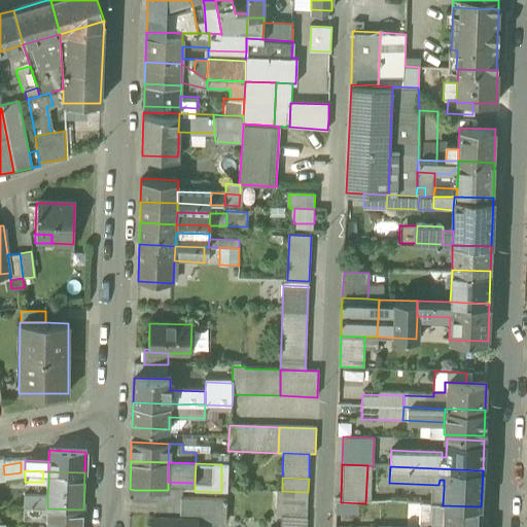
[(159,501),(181,502),(181,498),(181,490),(168,489),(168,490),(159,490),(159,501)]
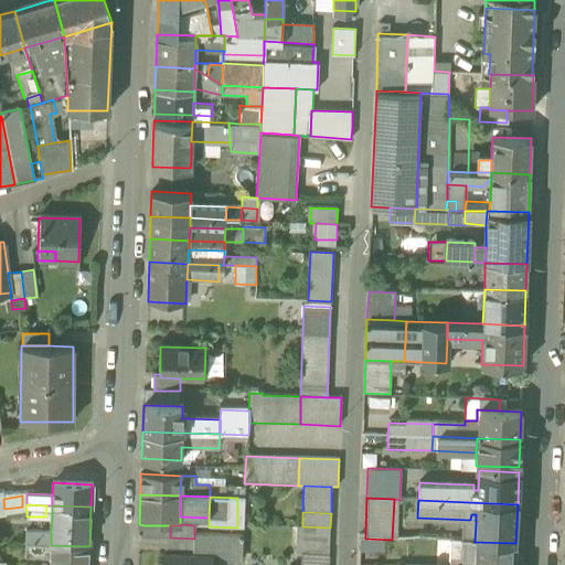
[(194,539),(170,537),(170,525),(145,525),(144,537),(169,539),(169,555),(193,556),(194,539)]
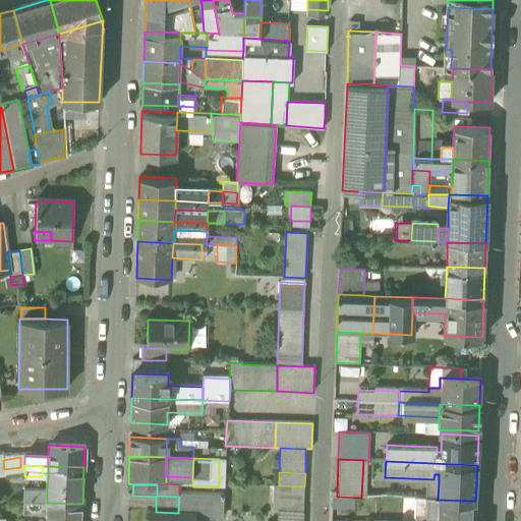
[(272,511),(277,511),(303,512),(304,486),(279,485),(273,485),(272,511)]
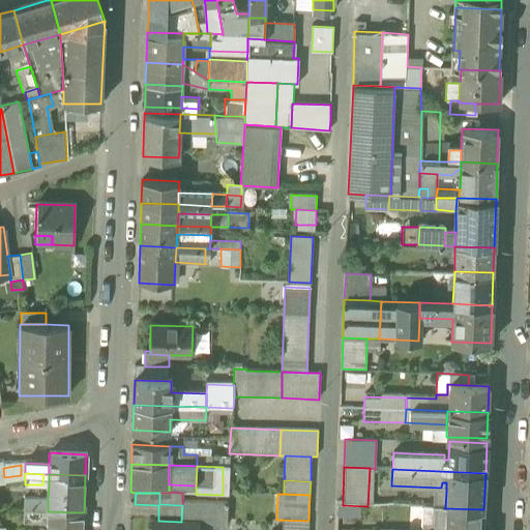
[(24,509),(48,511),(48,499),(24,498),(24,509)]
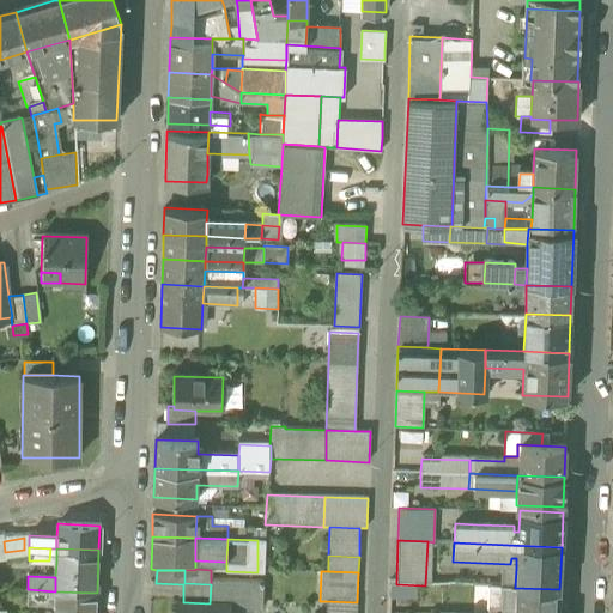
[(211,584),(210,604),(219,604),(220,607),(262,608),(263,582),(211,580),(211,584)]
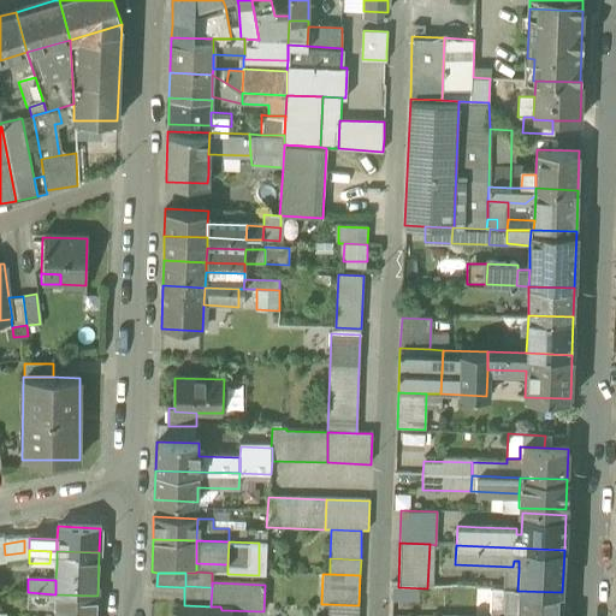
[(502,590),(502,611),(516,612),(517,591),(509,590),(502,590)]
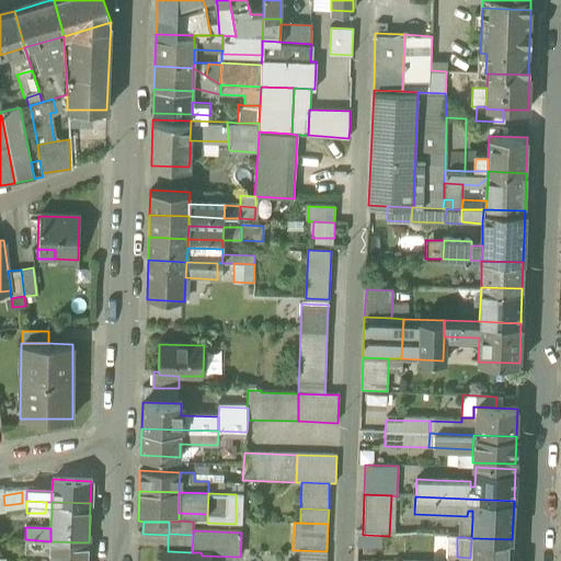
[(511,560),(512,539),(471,538),(470,558),(470,560),(511,560)]
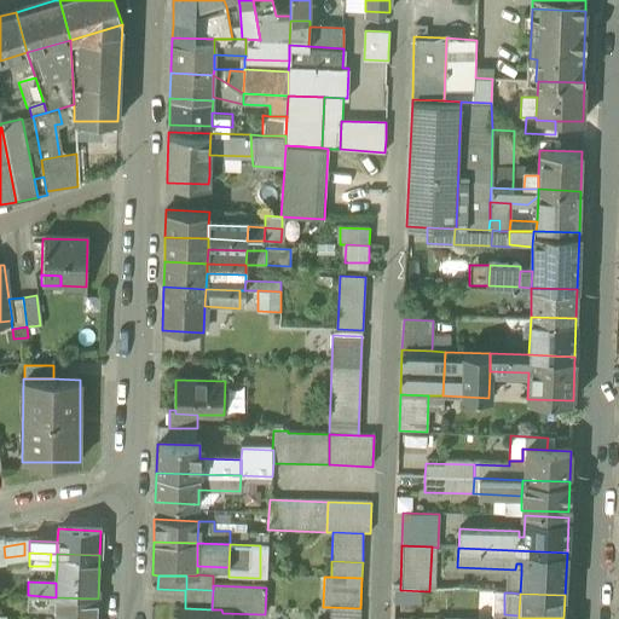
[(27,609),(55,612),(56,597),(28,595),(27,609)]
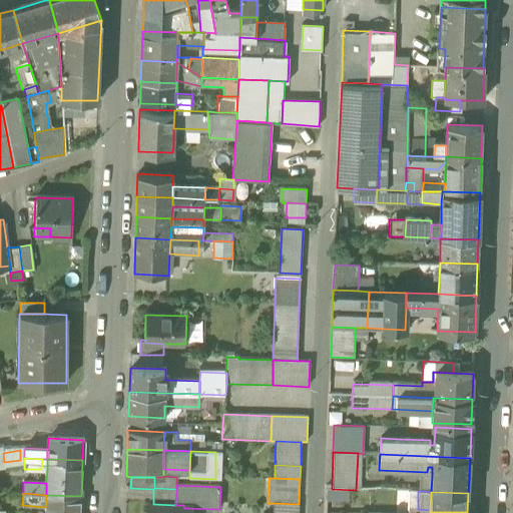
[(45,507),(44,512),(80,512),(81,496),(46,495),(45,507)]
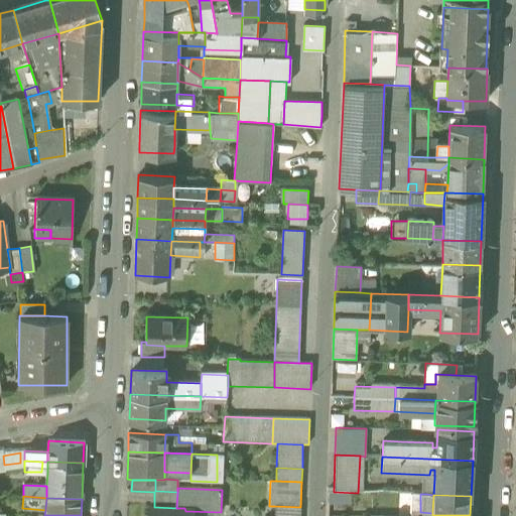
[(274,506),(273,515),(300,515),(300,507),(274,506)]
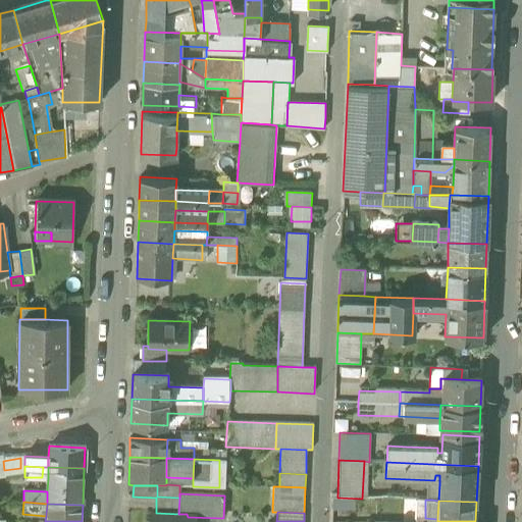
[(187,521),(188,517),(187,514),(178,514),(156,513),(151,513),(150,521),(187,521)]
